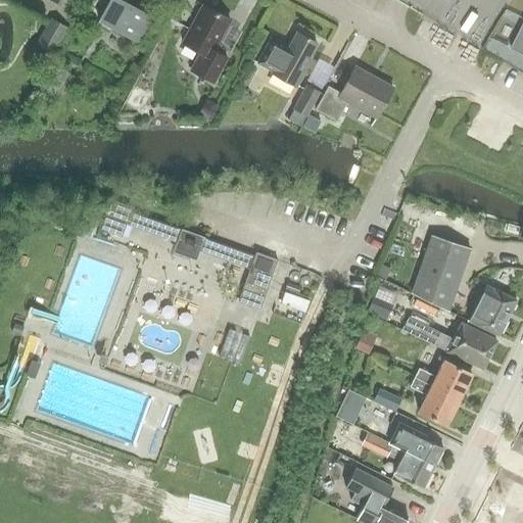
[(93,0),(86,13),(98,20),(96,24),(110,32),(112,28),(137,42),(144,30),(148,32),(153,22),(149,19),(150,17),(126,3),(127,0),(93,0)]
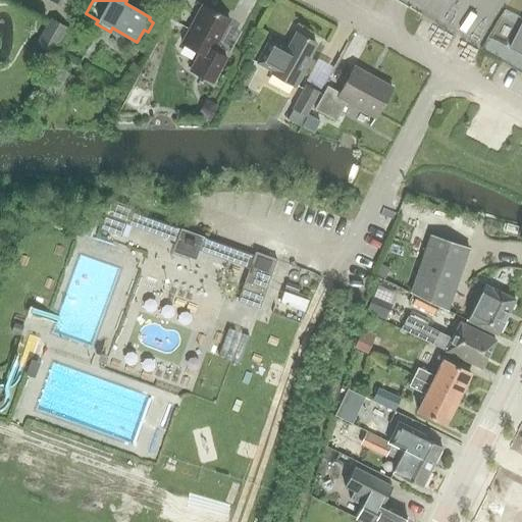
[(214,50),(229,19),(203,5),(183,44),(200,52),(191,70),(215,82),(227,57),(214,50)]
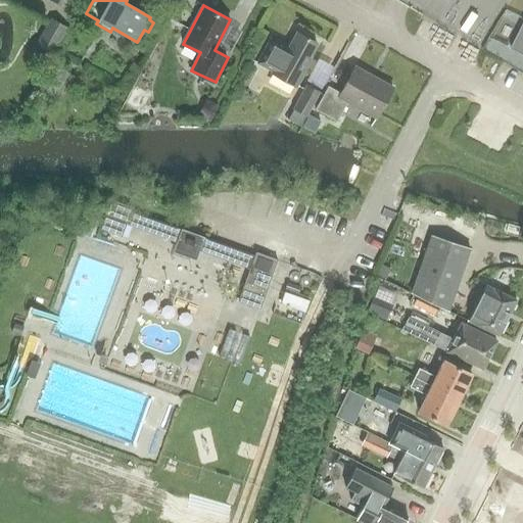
[(67,30),(50,19),(36,45),(54,54),(67,30)]
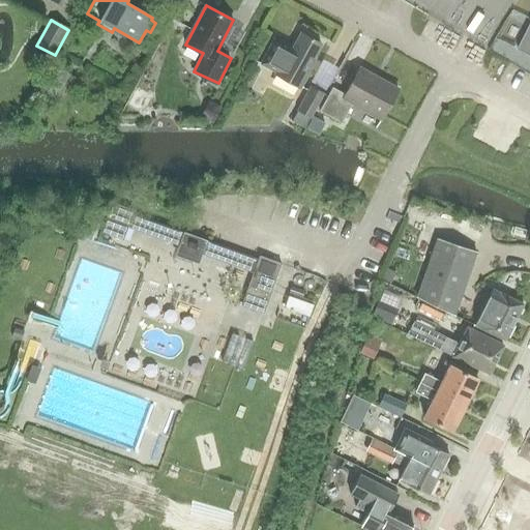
[(313,59),(321,43),(300,33),(292,48),(274,38),(261,64),(276,72),(274,75),(300,88),(316,60),(313,59)]
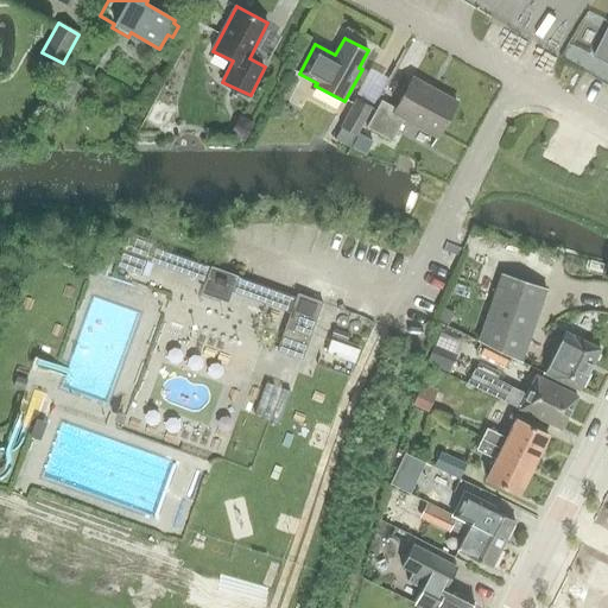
[(397,108),(381,101),(367,127),(392,141),(405,118),(438,137),(457,101),(413,78),(397,108)]
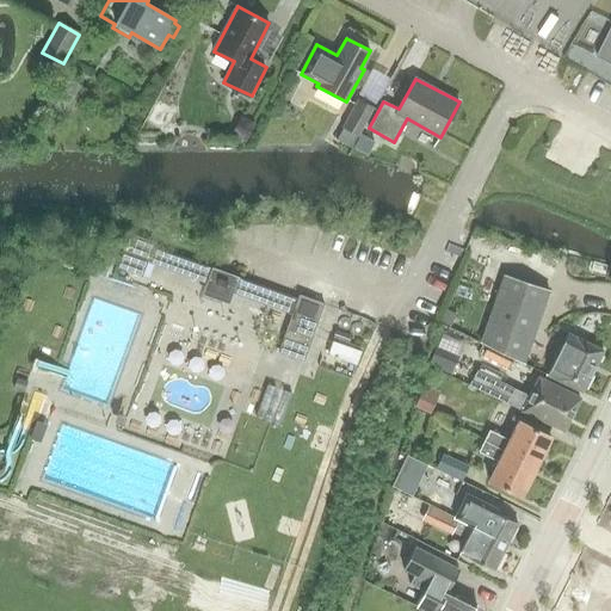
[(82,88),(68,80),(53,109),(66,117),(82,88)]
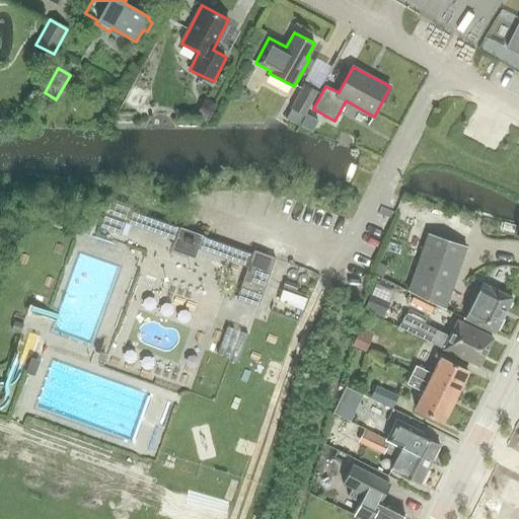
[(292,108),(304,115),(316,91),(304,85),(292,108)]
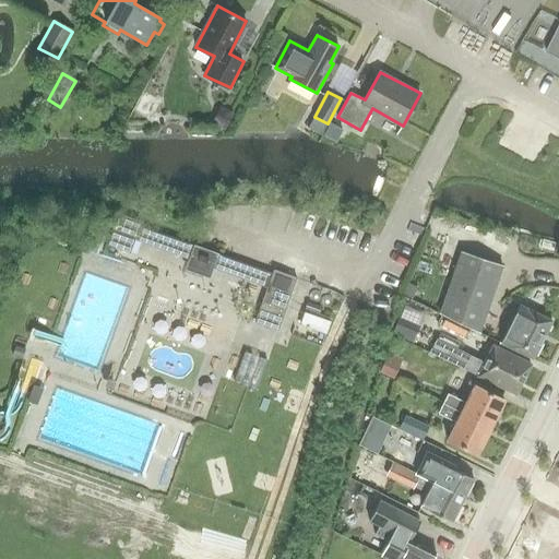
[(234,115),(221,108),(212,126),(225,132),(234,115)]
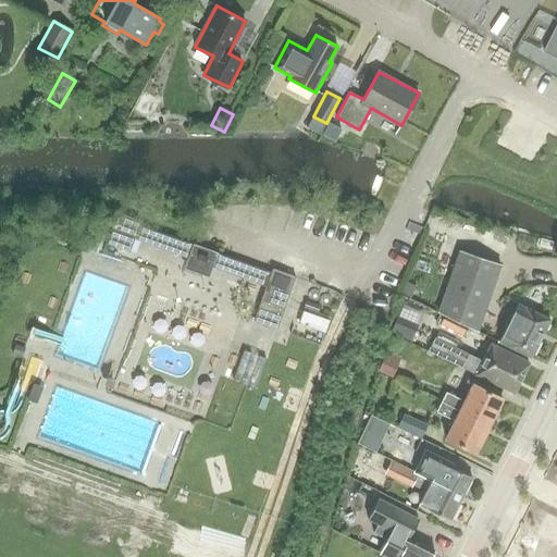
[(313,116),(307,127),(320,135),(326,123),(313,116)]
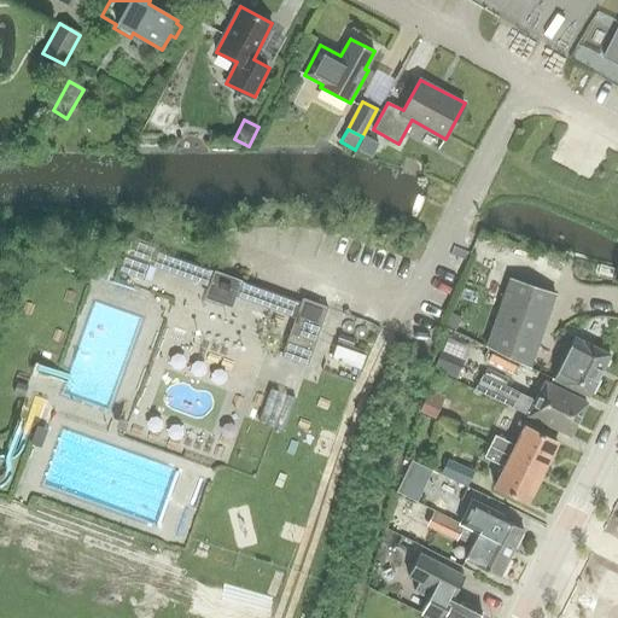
[(382,147),(366,139),(359,151),(374,159),(382,147)]
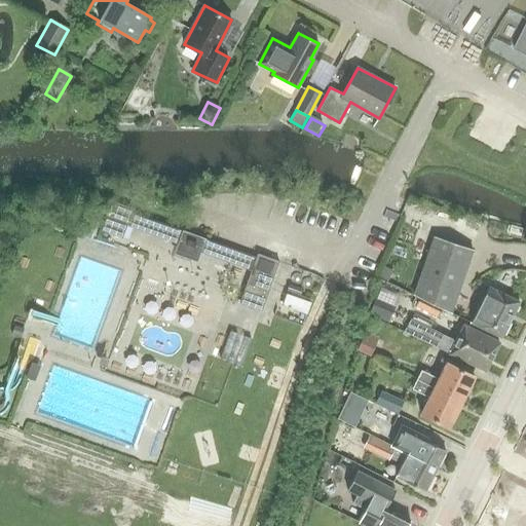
[(133,210),(111,201),(110,207),(100,235),(121,243),(126,227),(165,240),(164,245),(170,246),(171,242),(168,241),(172,234),(180,237),(182,231),(132,213),(133,210)]
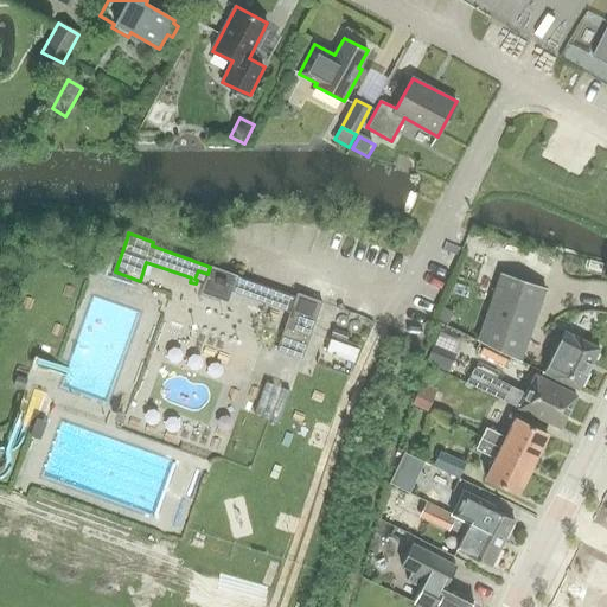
[(228,273),(210,267),(208,274),(202,289),(204,293),(218,299),(228,273)]
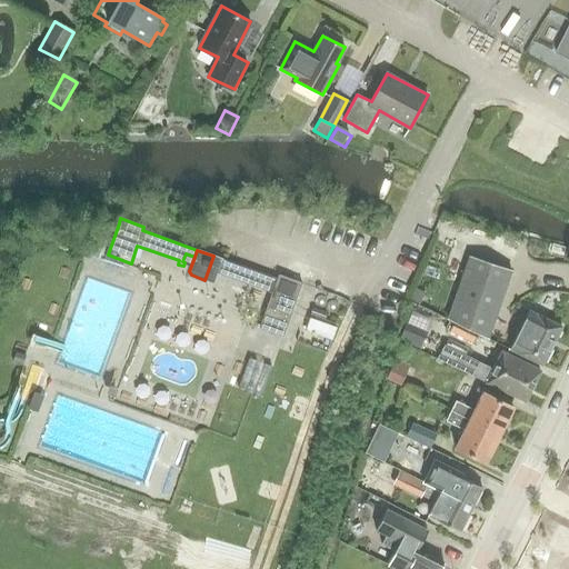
[(488,338),(511,270),(469,255),(448,319),(488,338)]
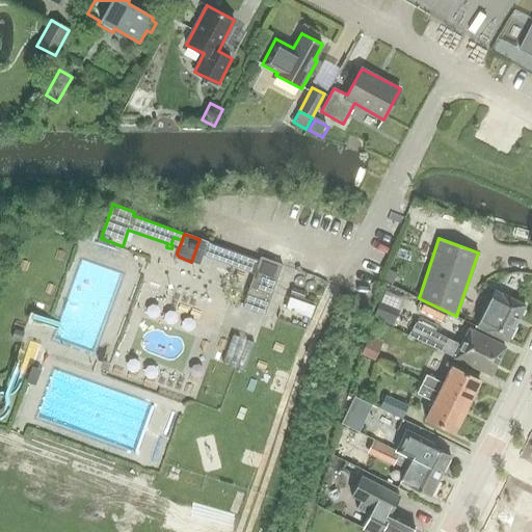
[(259,261),(206,242),(201,255),(254,274),(242,307),(264,315),(283,265),(261,257),(259,261)]
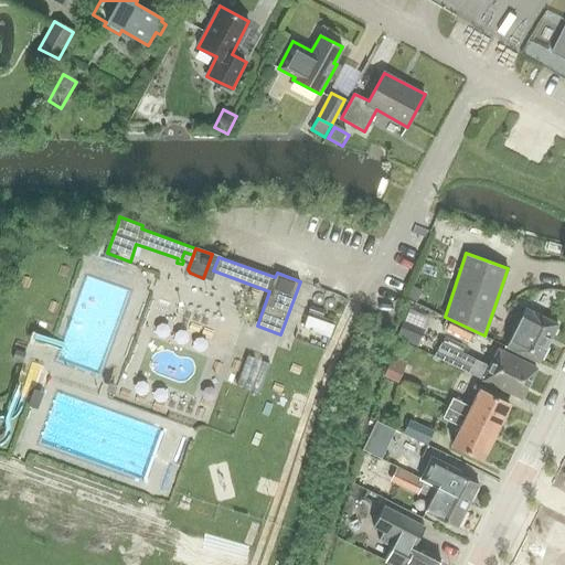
[(539,363),(557,324),(525,308),(507,347),(539,363)]
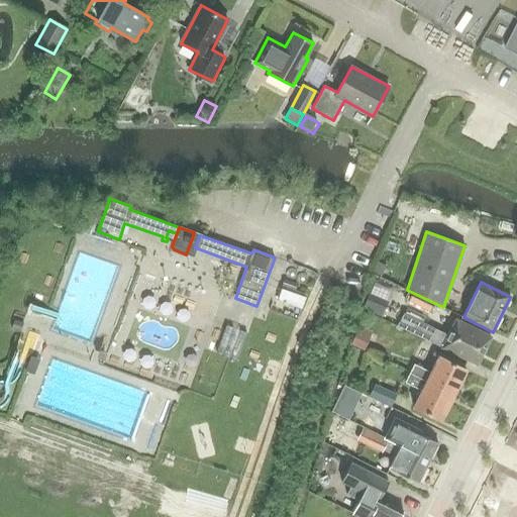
[(375,293),(392,300),(396,292),(379,285),(375,293)]
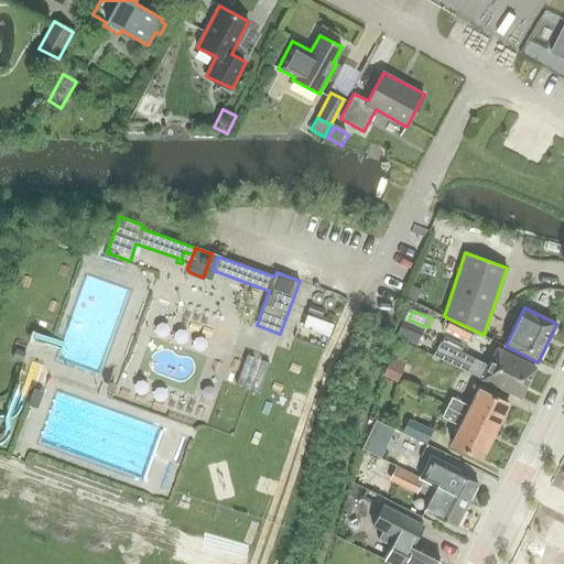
[(449,320),(445,328),(469,340),(474,332),(449,320)]
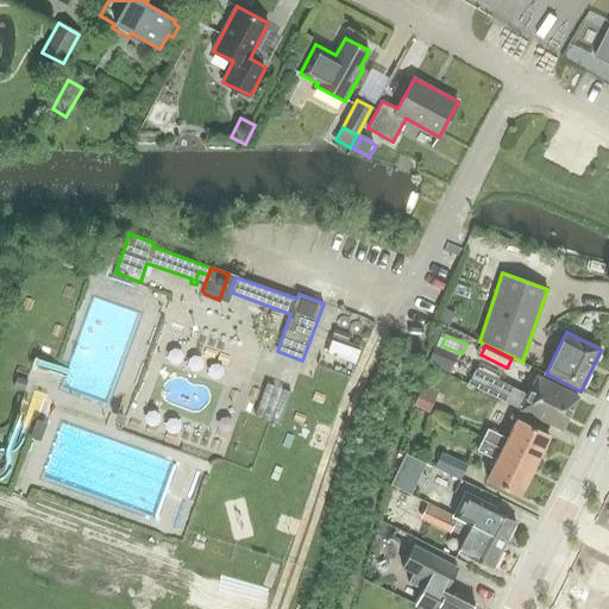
[(458,357),(435,346),(427,365),(450,375),(458,357)]
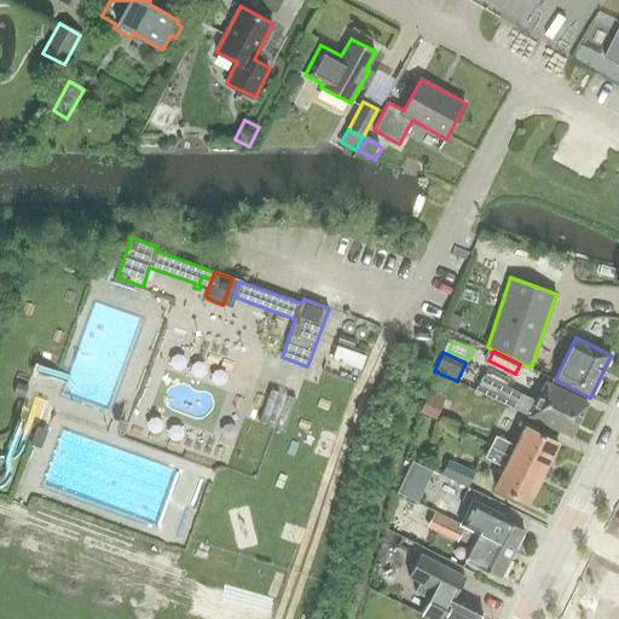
[(571,437),(588,403),(545,382),(537,401),(484,375),(476,389),(530,416),(571,437)]
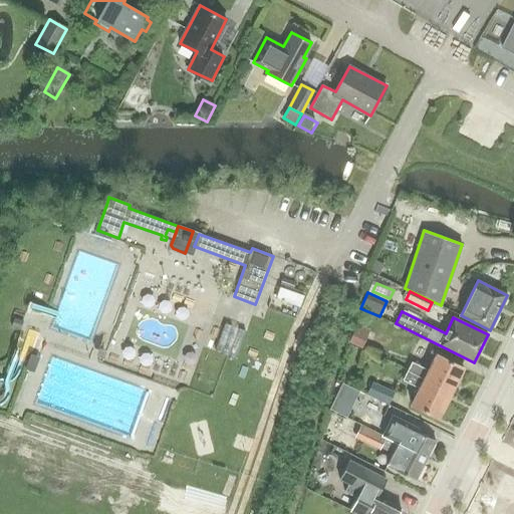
[(369,334),(356,328),(349,344),(362,350),(369,334)]
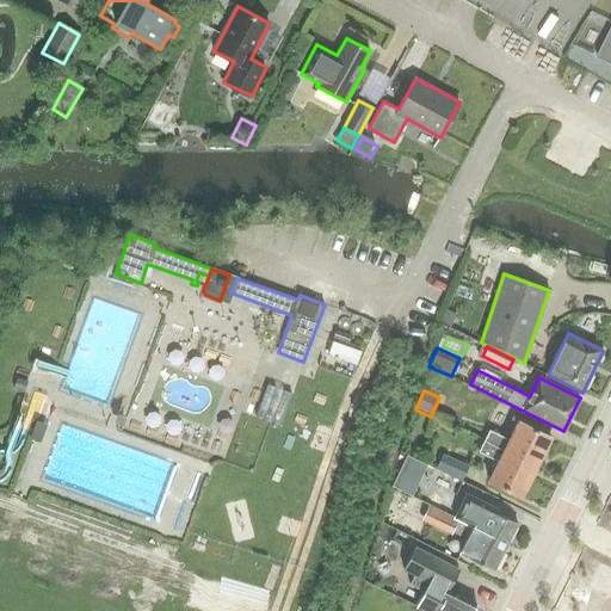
[(485,442),(536,467),(550,437),(518,421),(508,440),(489,431),(485,442)]
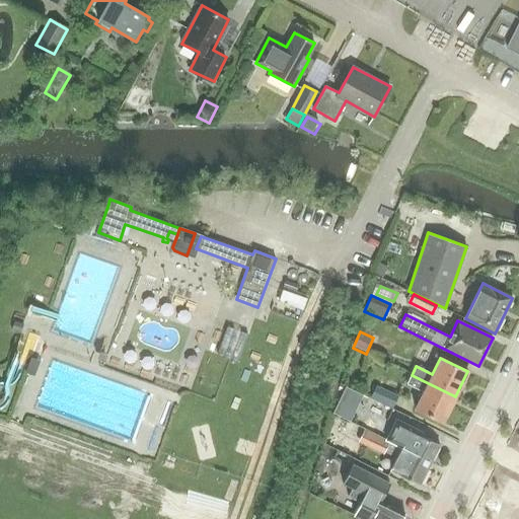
[(442,422),(455,396),(412,375),(406,383),(423,391),(415,409),(442,422)]
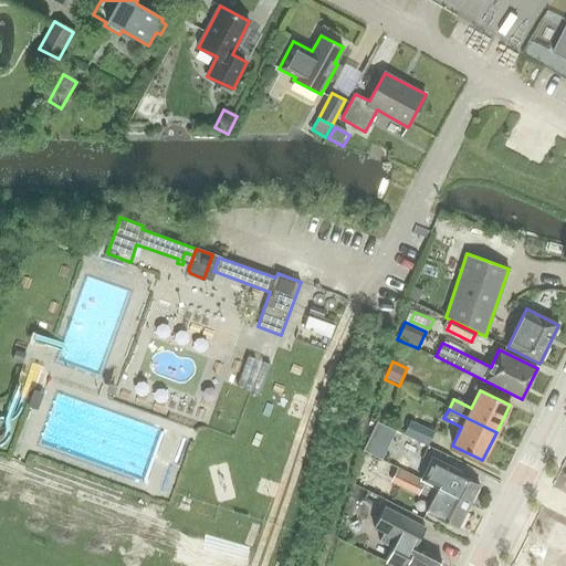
[(435,432),(411,422),(405,436),(429,447),(435,432)]
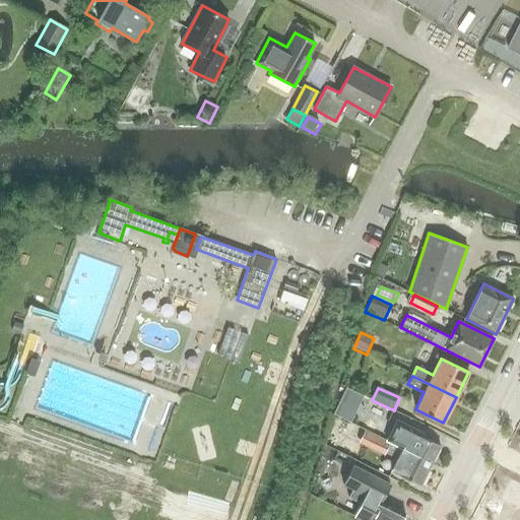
[(339,402),(333,413),(351,423),(356,410),(339,402)]
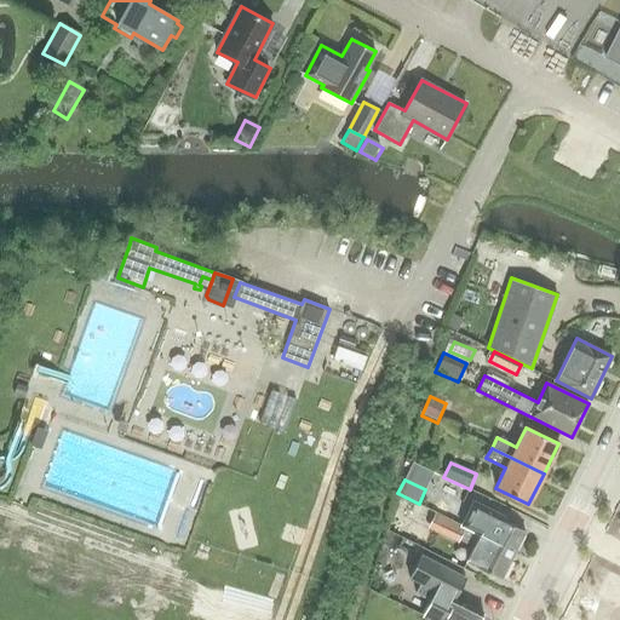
[(469,491),(447,480),(440,494),(461,505),(469,491)]
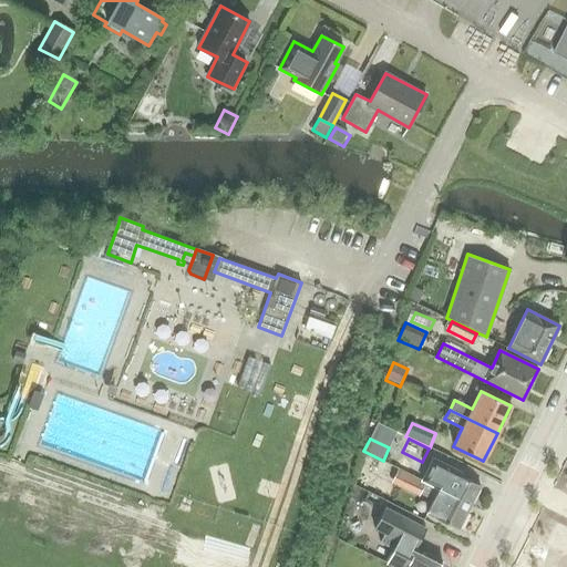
[(439,490),(471,505),(481,486),(459,475),(461,473),(433,459),(422,481),(439,490)]
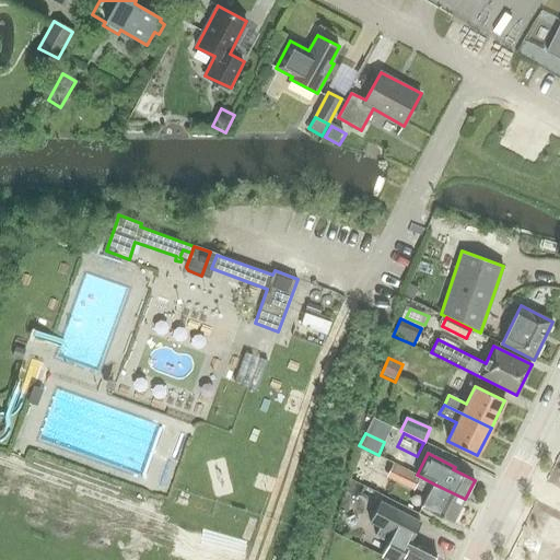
[(396,466),(382,461),(376,473),(392,479),(396,466)]
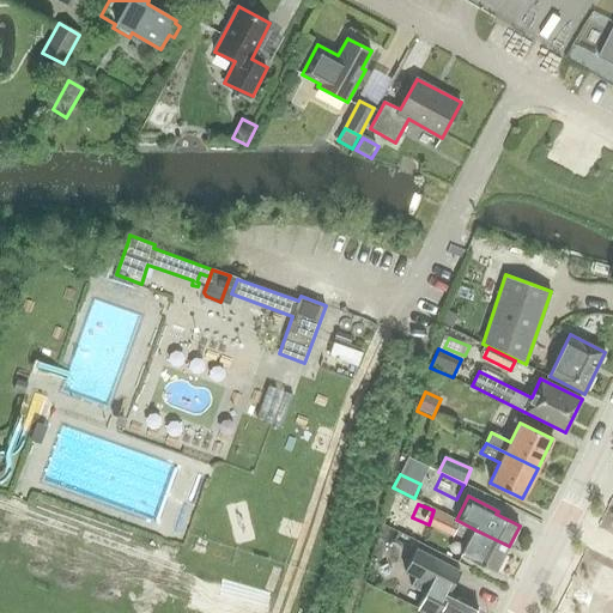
[(460,522),(437,513),(430,528),(453,538),(460,522)]
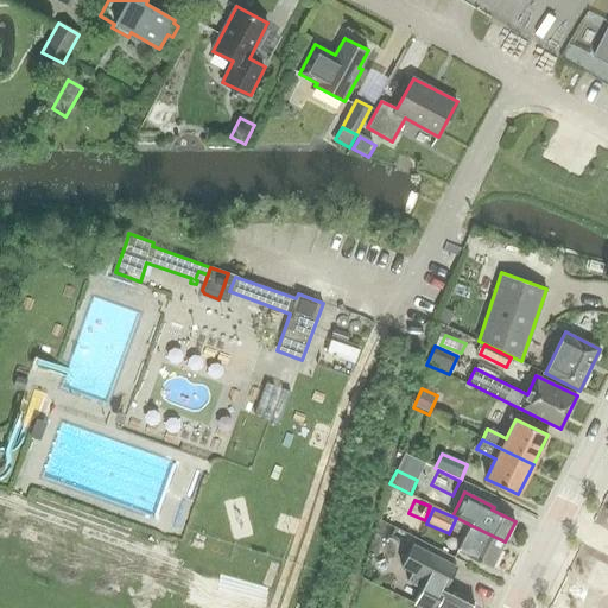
[(470,525),(457,519),(453,530),(464,536),(457,551),(492,568),(505,542),(470,525)]
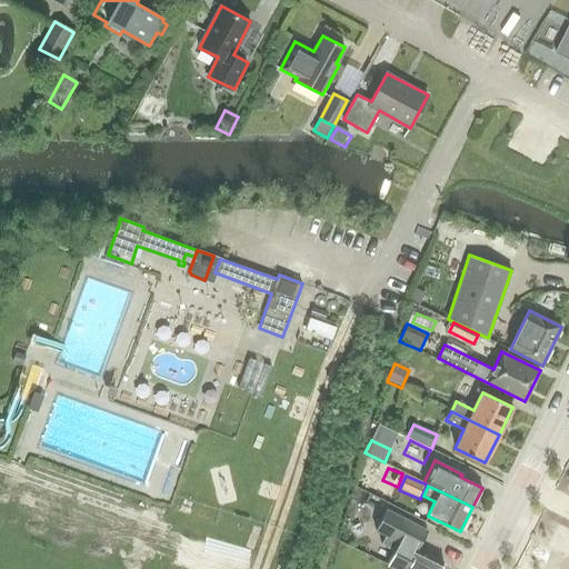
[(440,568),(443,563),(418,550),(427,531),(386,510),(376,530),(387,536),(381,545),(395,551),(388,565),(396,568),(440,568)]
